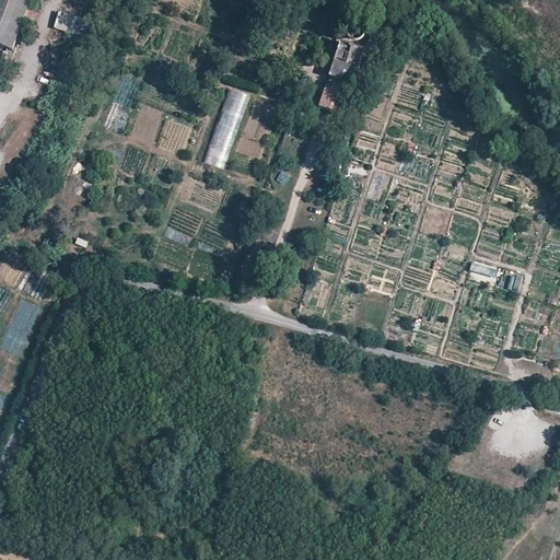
[(0,0),(0,46),(14,51),(34,0),(0,0)]
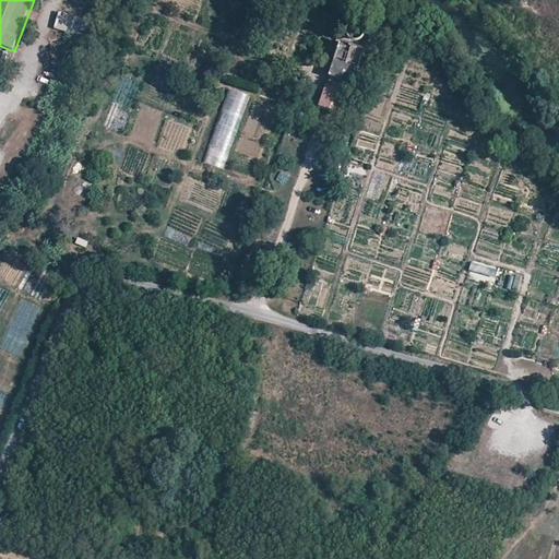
[(54,26),(79,35),(84,20),(59,11),(54,26)]
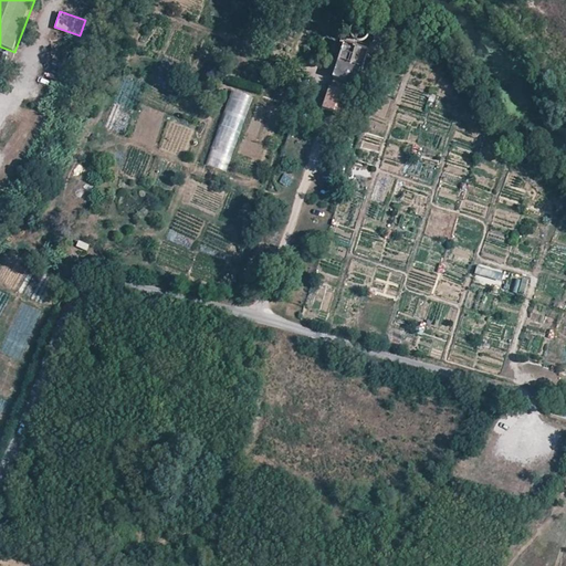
[(366,40),(366,37),(366,34),(364,32),(362,31),(359,31),(357,31),(355,32),(354,34),(353,38),(354,40),(355,42),(357,43),(359,44),(362,44),(365,42),(366,40)]
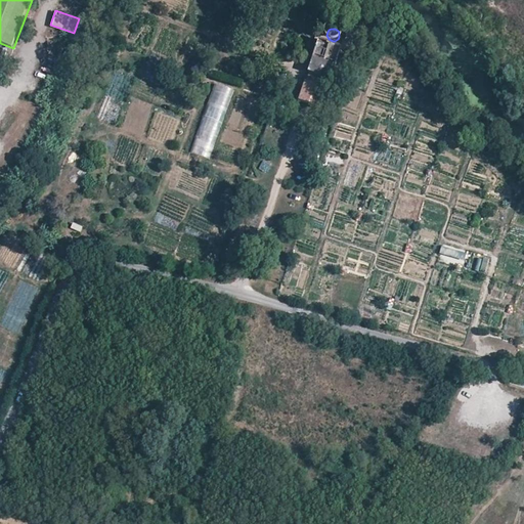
[(309,74),(331,82),(341,49),(319,42),(309,74)]
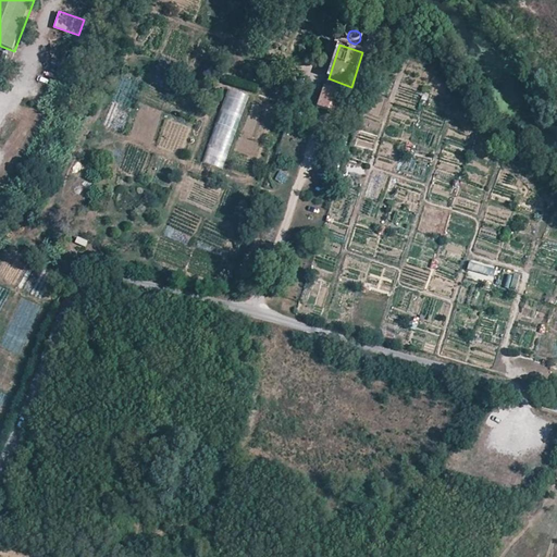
[(342,109),(346,96),(348,89),(329,83),(320,110),(339,116),(342,109)]
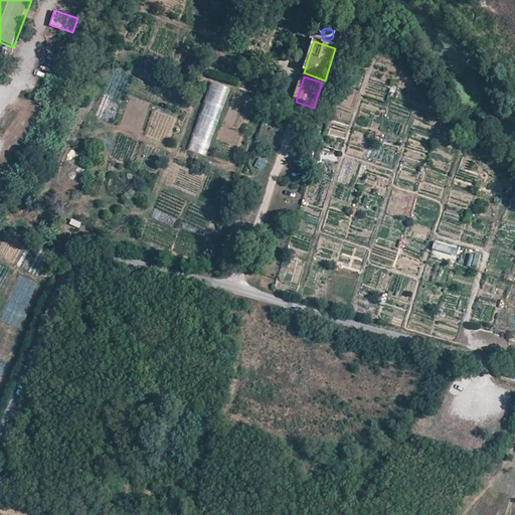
[(208,81),(189,151),(207,157),(227,87),(208,81)]
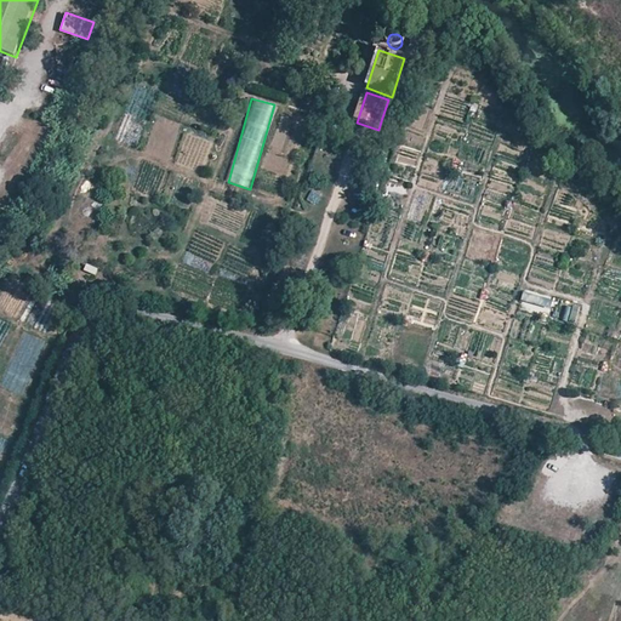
[(394,109),(386,107),(381,121),(391,124),(394,109)]
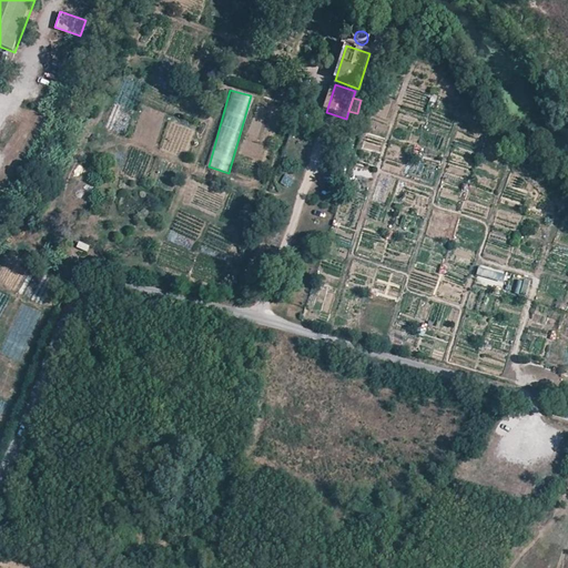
[(338,183),(350,188),(355,171),(343,168),(338,183)]
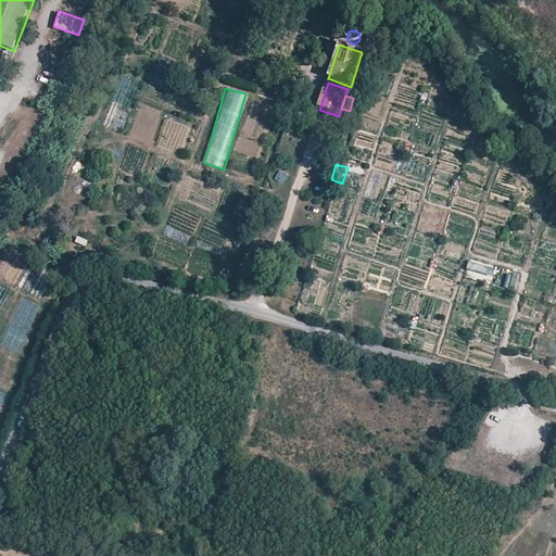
[(76,237),(74,242),(86,245),(87,240),(76,237)]
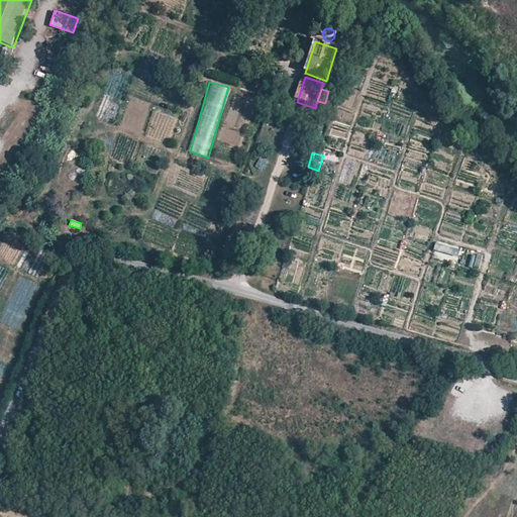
[(432,255),(457,262),(460,248),(435,242),(432,255)]
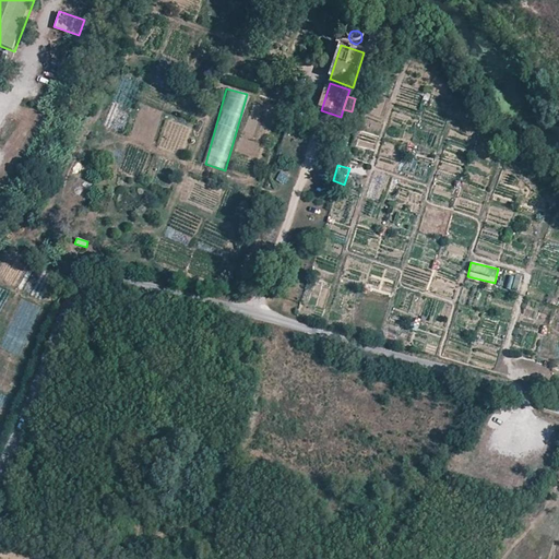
[(510,273),(507,288),(519,292),(522,276),(510,273)]
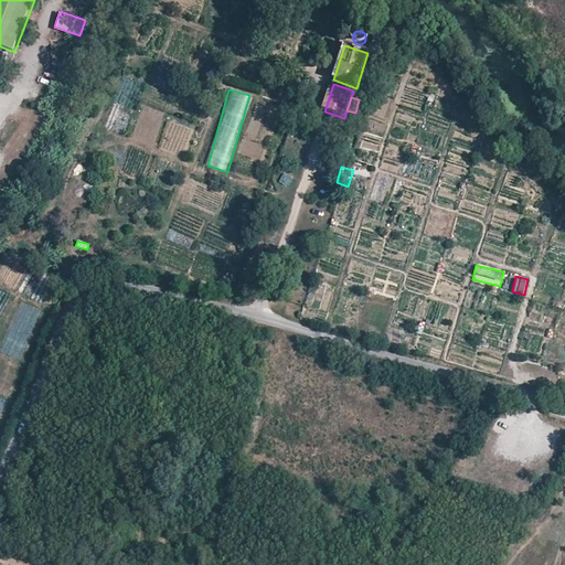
All buildings are outlined.
